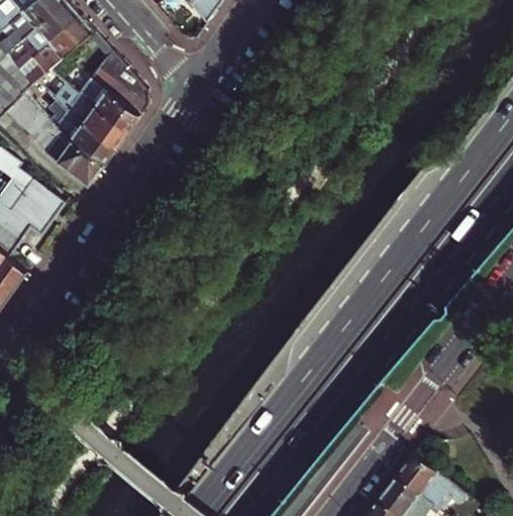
[(0,31),(1,30),(8,23),(34,0),(4,0),(0,3),(0,31)]
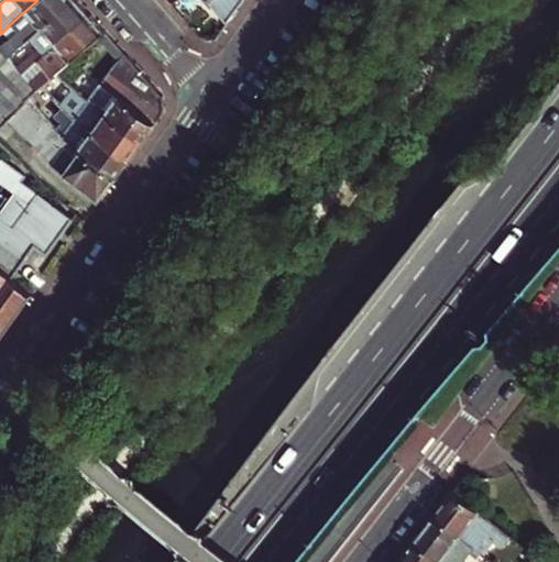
[(7,57),(24,43),(73,0),(37,0),(9,25),(17,34),(8,41),(0,47),(0,50),(7,57)]
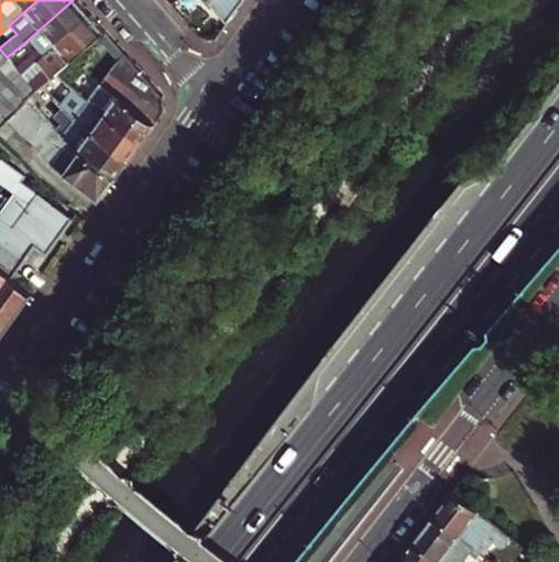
[(22,74),(39,58),(88,15),(74,0),(73,0),(24,43),(31,51),(23,57),(25,61),(17,68),(22,74)]
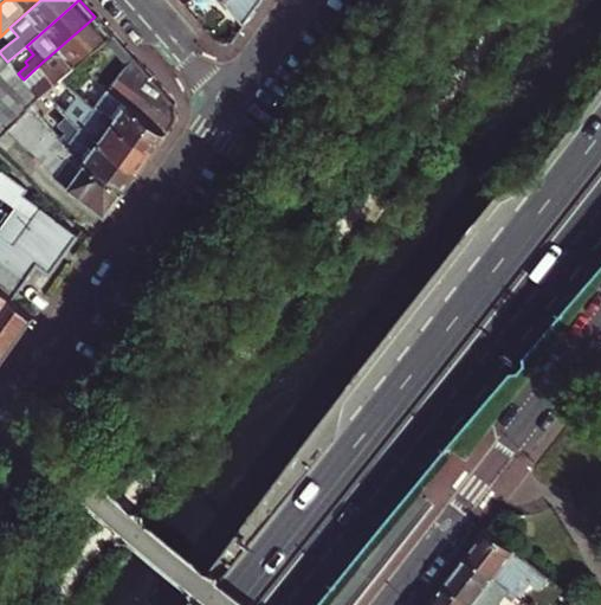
[(224,0),(244,21),(258,0),(224,0)]
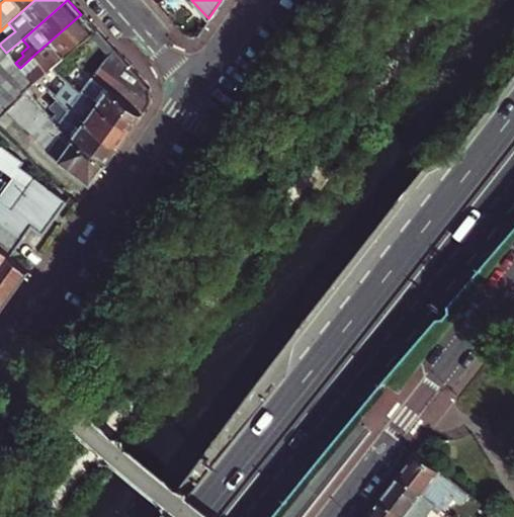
[(53,67),(64,57),(94,29),(81,14),(35,54),(20,68),(24,73),(33,83),(38,79),(50,69),(53,67)]
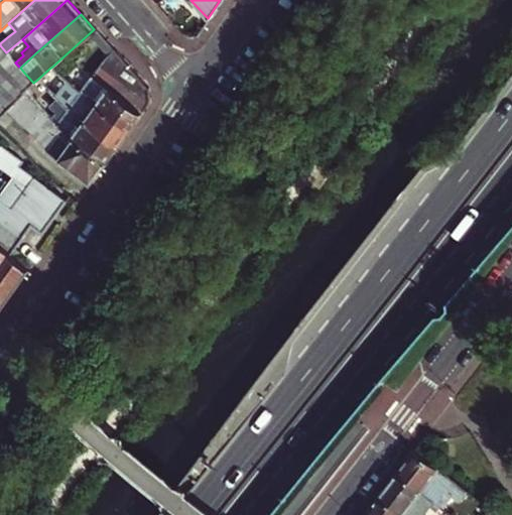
[(1,30),(7,37),(15,31),(8,23),(1,30)]
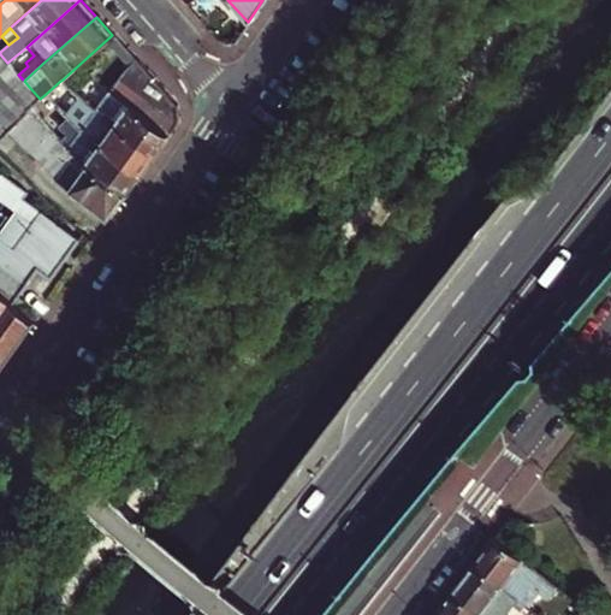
[(40,99),(29,87),(24,81),(18,75),(7,63),(0,54),(0,142),(9,132),(54,178),(55,181),(67,193),(107,220),(125,195),(84,165),(67,148),(41,122),(29,110),(40,99)]
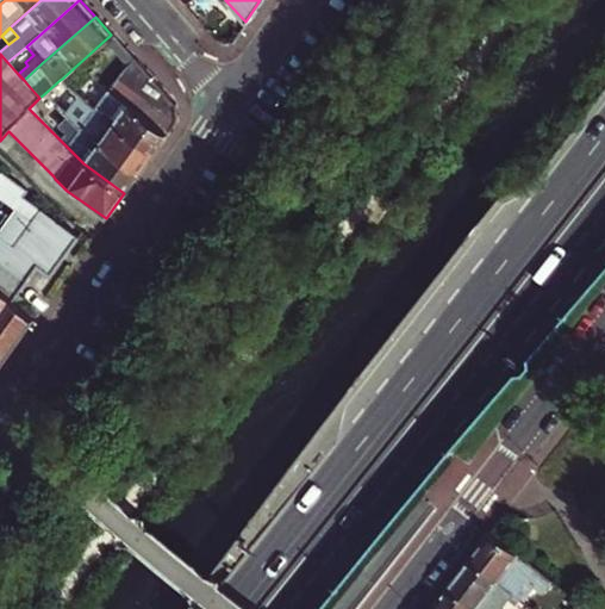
[(173,105),(131,57),(106,92),(166,135),(174,124),(173,105)]
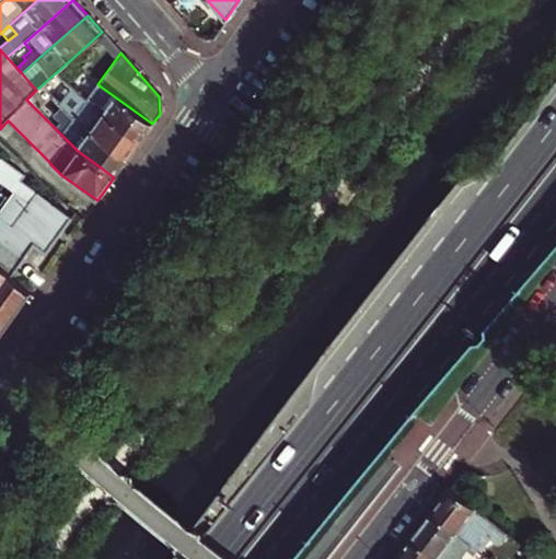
[(140,141),(152,124),(97,84),(85,103),(140,141)]
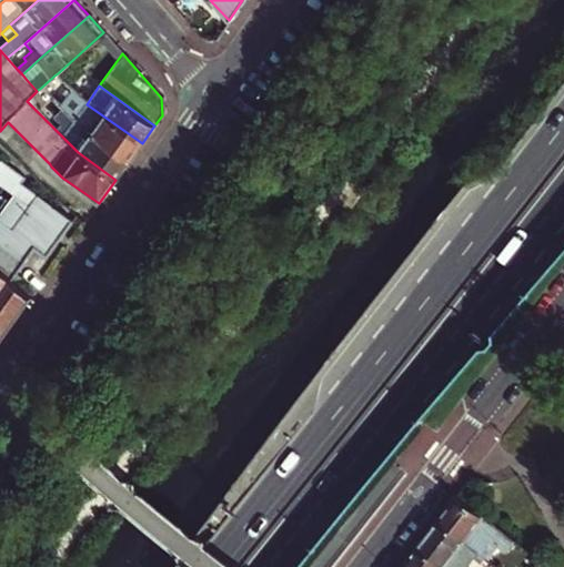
[(38,112),(52,99),(42,87),(37,91),(27,101),(38,112)]
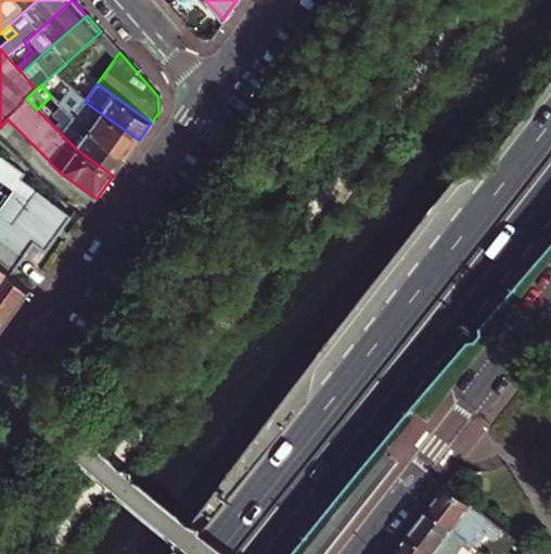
[(125,158),(139,140),(85,102),(72,119),(125,158)]
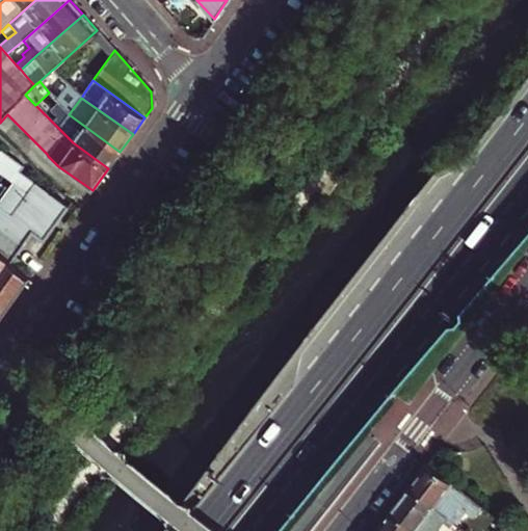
[(108,168),(120,152),(69,114),(58,128),(73,142),(108,168)]
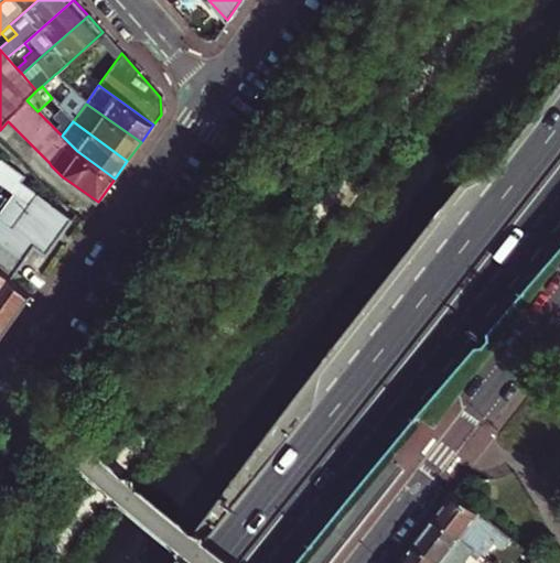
[(32,246),(45,255),(71,219),(18,183),(10,194),(0,207),(0,270),(9,279),(32,246)]
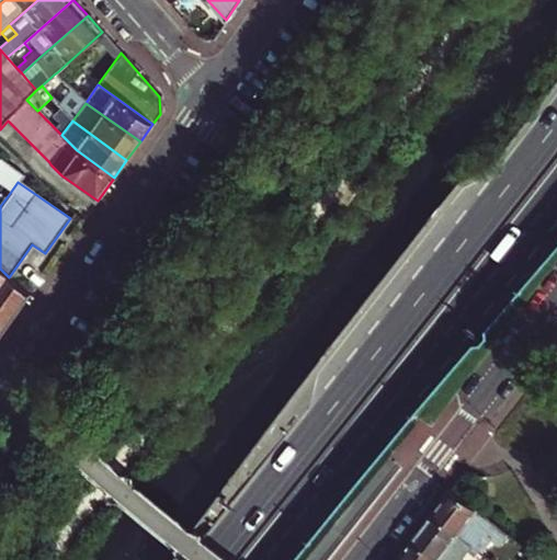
[(0,334),(29,295),(9,277),(0,269),(0,334)]
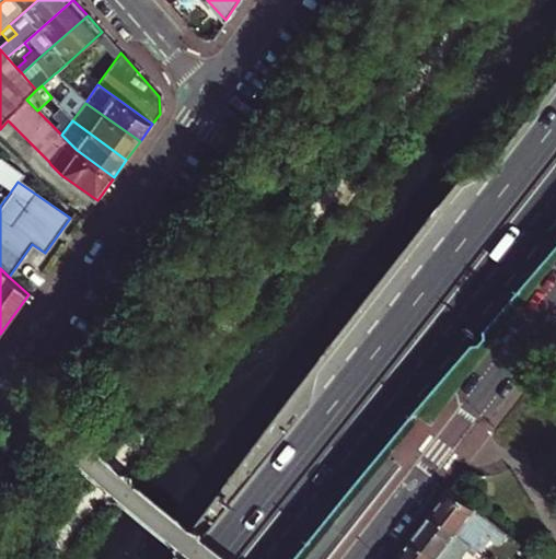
[(497,546),(505,536),(448,490),(429,513),(470,545),(479,533),(497,546)]
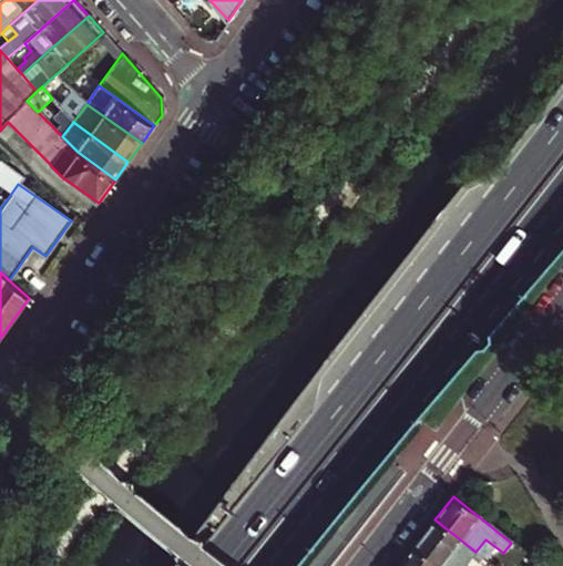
[(482,565),(487,561),(476,552),(434,520),(415,546),(438,565),(482,565)]
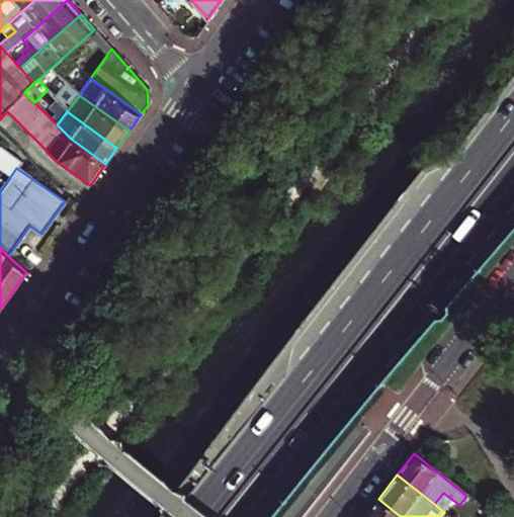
[(400,516),(378,499),(364,516),(400,516)]
